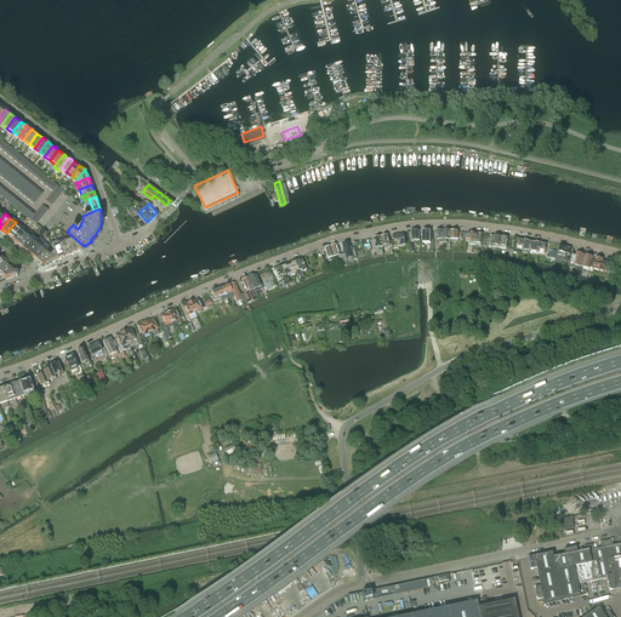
[(16,222),(6,233),(11,238),(21,227),(16,222)]
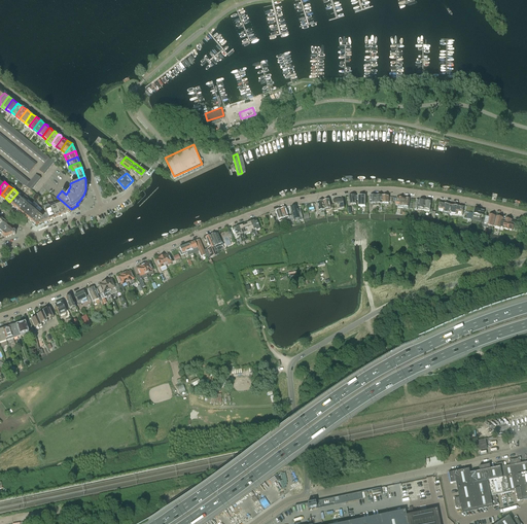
[(18,193),(9,202),(14,205),(22,196),(18,193)]
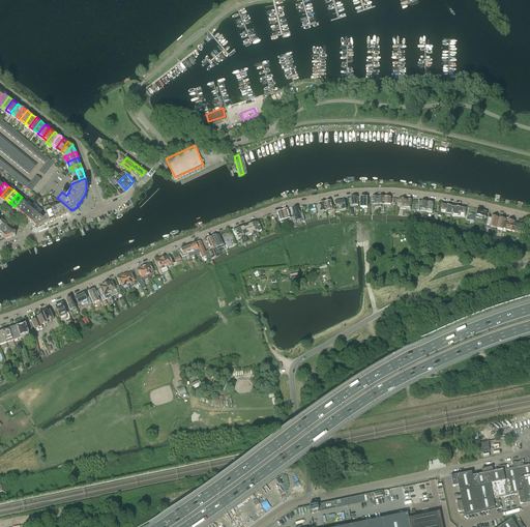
[(22,197),(15,206),(19,210),(26,200),(22,197)]
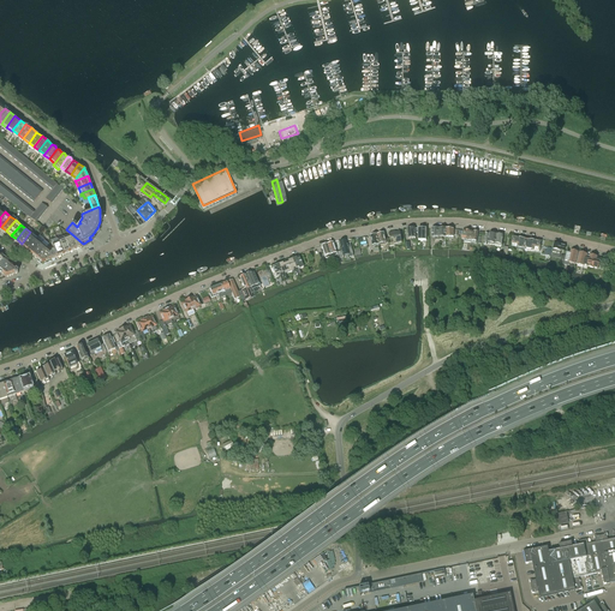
[(402,239),(400,228),(395,229),(395,228),(389,229),(390,237),(387,237),(388,244),(398,241),(398,240),(402,239)]
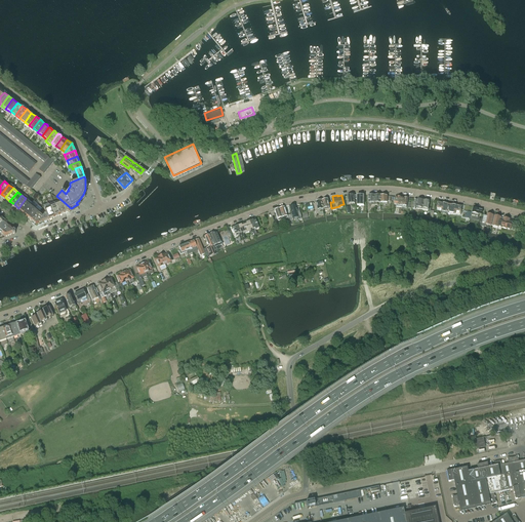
[(431,208),(432,205),(429,205),(430,198),(423,197),(423,205),(429,206),(428,209),(431,209),(430,214),(433,214),(434,208),(431,208)]
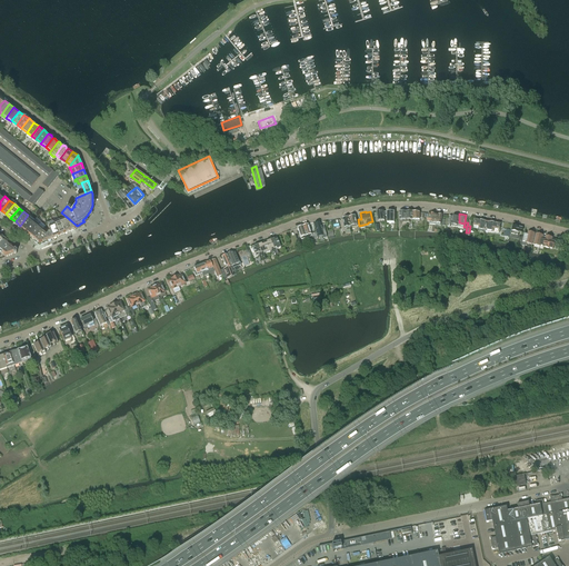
[(28,215),(20,226),(25,229),(33,218),(29,215),(28,215)]
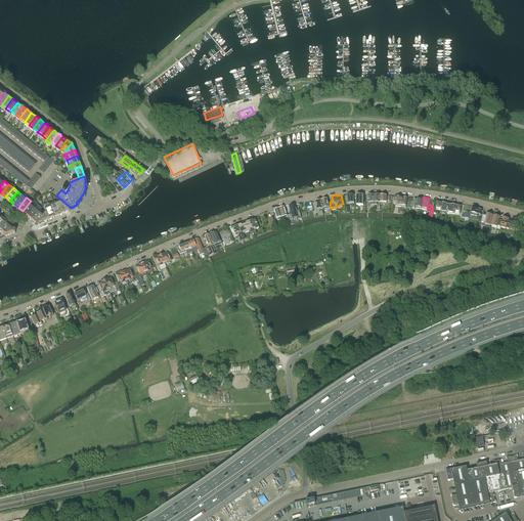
[(59,198),(54,201),(59,212),(64,210),(60,201),(59,198)]
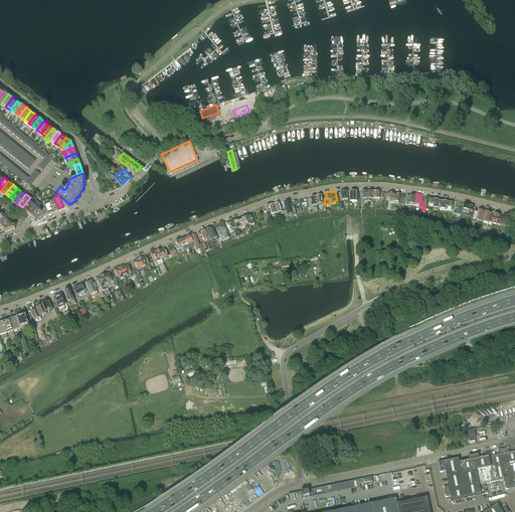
[(427,204),(440,206),(442,197),(438,197),(437,196),(436,196),(435,196),(430,195),(427,204)]
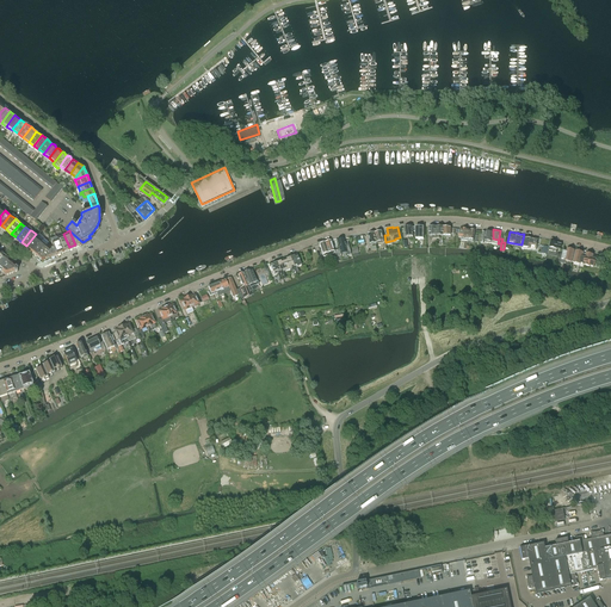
[(36,234),(26,246),(31,251),(41,239),(36,234)]
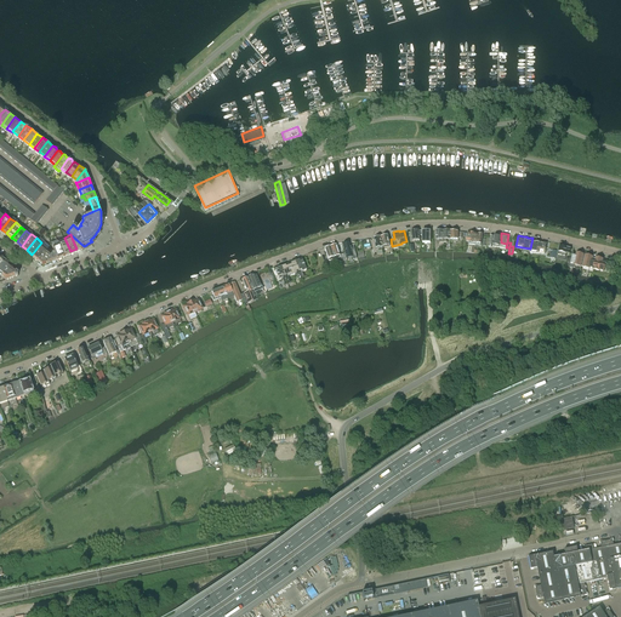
[(64,238),(58,240),(63,255),(70,251),(64,238)]
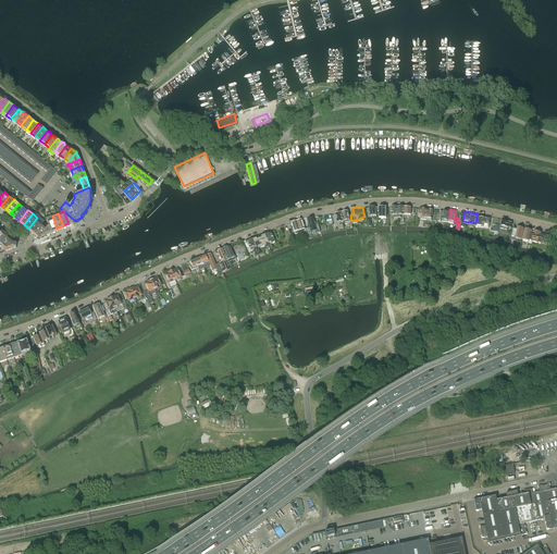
[(66,213),(64,213),(69,223),(75,221),(66,213)]
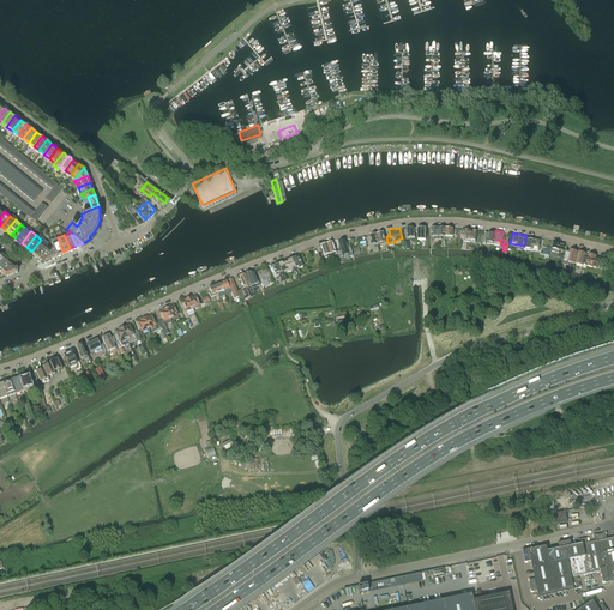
[(530,236),(527,235),(524,246),(539,247),(540,237),(534,236),(533,236),(531,236),(530,236)]
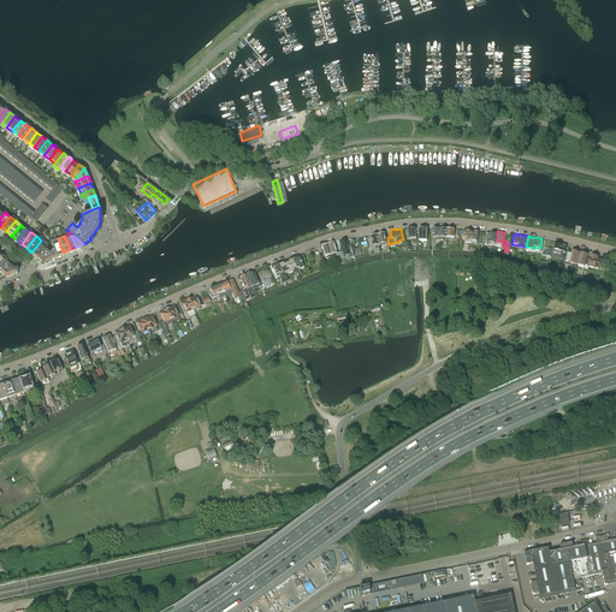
[(52,241),(54,247),(58,255),(63,253),(58,238),(52,241)]
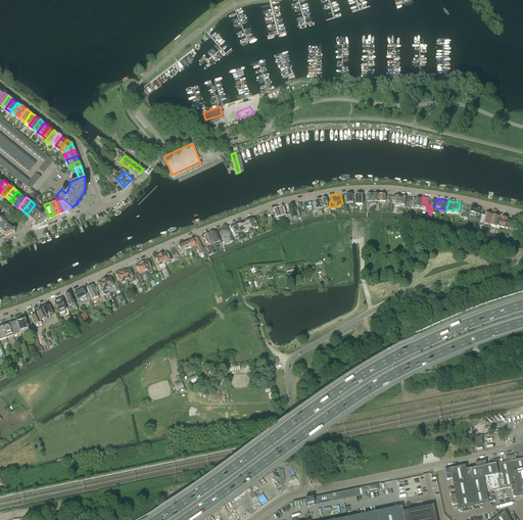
[(298,209),(298,206),(295,207),(294,202),(288,203),(291,216),(296,215),(297,217),(300,216),(298,209)]
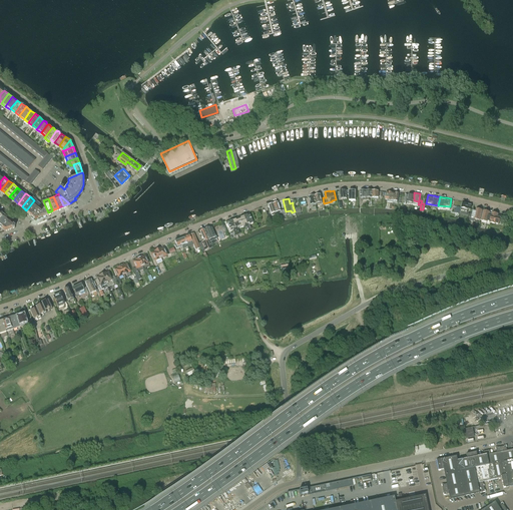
[(278,199),(273,200),(276,211),(277,211),(277,212),(278,212),(278,211),(282,210),(283,212),(286,211),(285,206),(280,208),(278,199)]
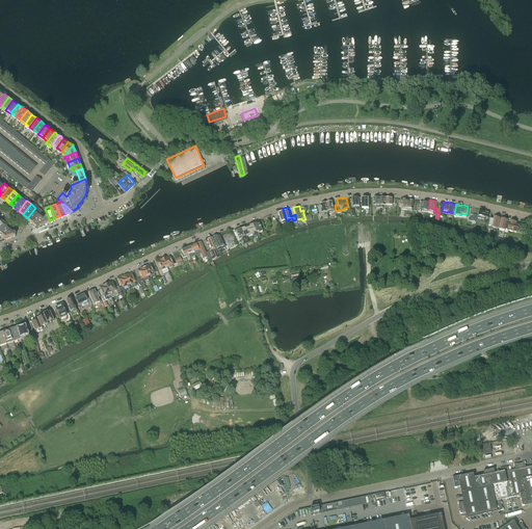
[(487,215),(488,210),(482,209),(482,208),(481,207),(480,208),(479,208),(477,215),(477,219),(483,220),(484,217),(489,218),(489,216),(486,215),(487,215)]
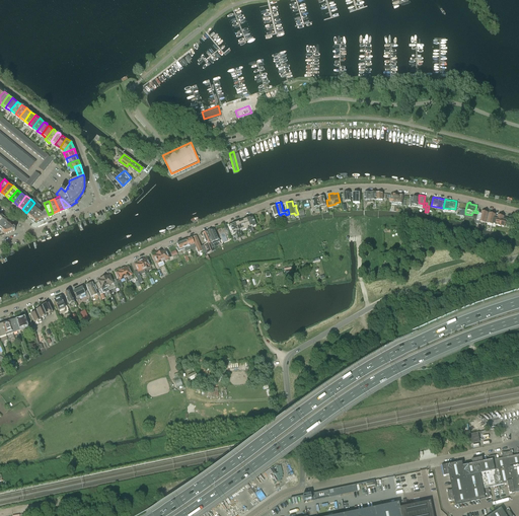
[(34,203),(26,213),(31,216),(39,206),(34,203)]
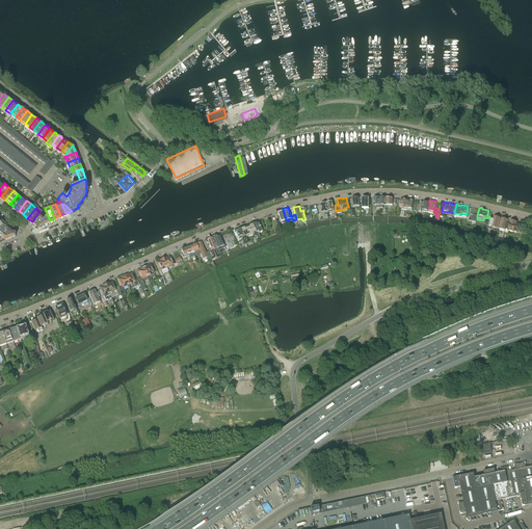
[(40,211),(32,221),(36,226),(41,223),(38,222),(45,215),(40,211)]
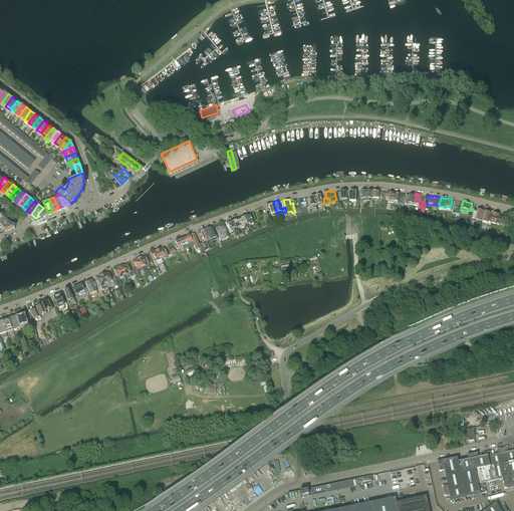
[(459,216),(461,206),(455,205),(453,214),(459,216)]
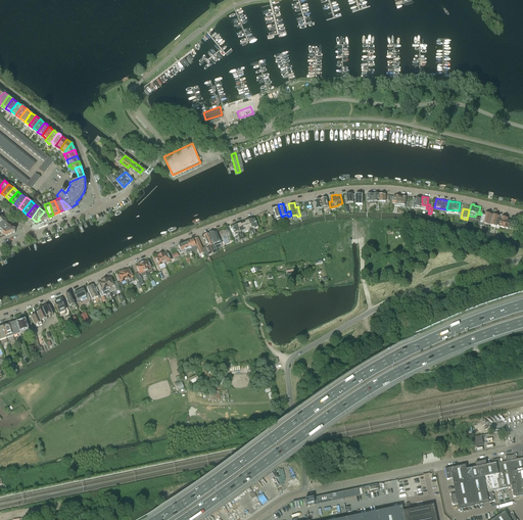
[(38,219),(40,220),(49,217),(46,209),(45,210),(44,211),(38,219)]
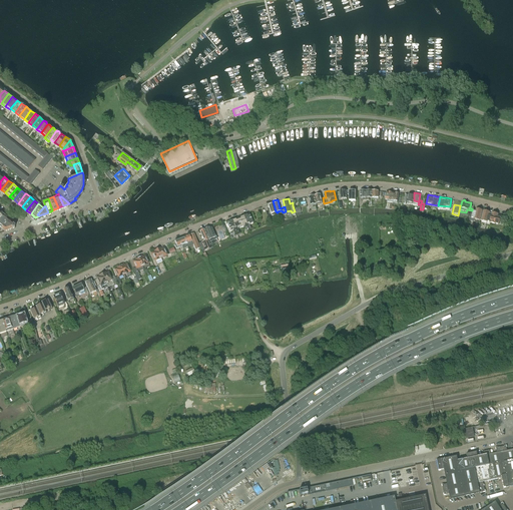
[(476,207),(473,206),(471,215),(474,215),(474,216),(479,217),(480,217),(481,217),(483,208),(480,208),(480,206),(477,206),(476,207)]
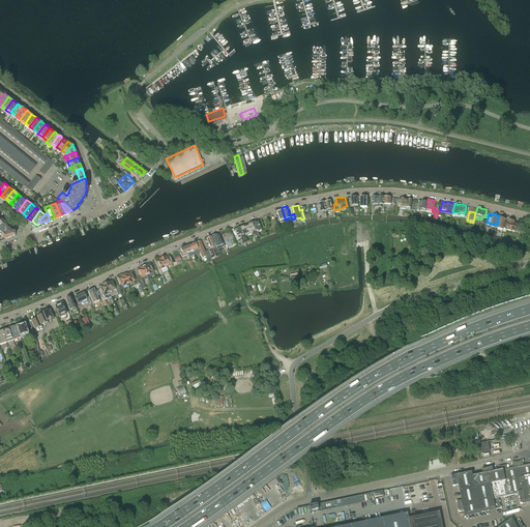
[(502,216),(499,215),(497,225),(498,225),(498,226),(503,227),(503,226),(506,227),(508,217),(505,217),(505,216),(505,215),(502,214),(502,216)]
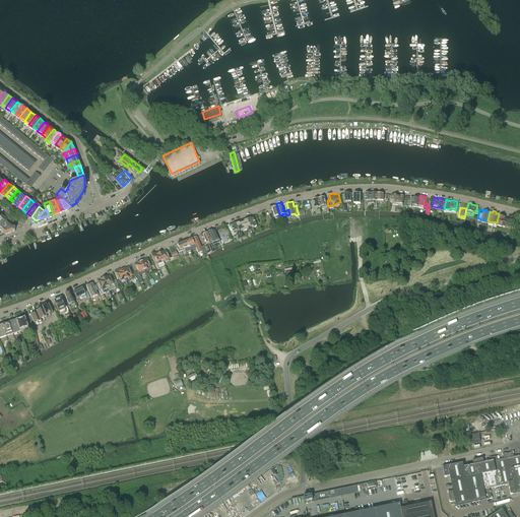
[(499,213),(497,222),(502,224),(502,223),(506,224),(508,215),(503,214),(503,213),(500,212),(500,213),(499,213)]
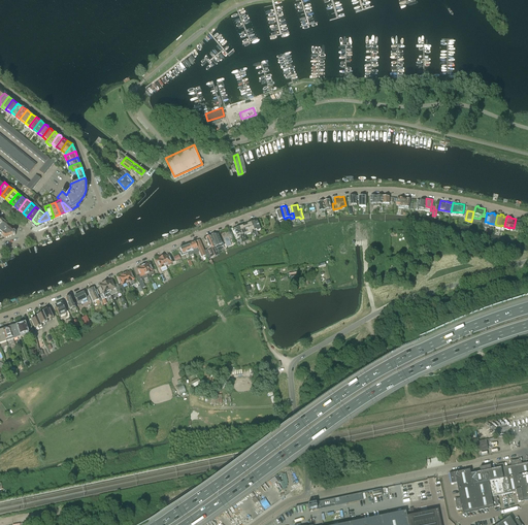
[(254,218),(251,220),(254,228),(256,228),(257,229),(260,227),(257,219),(255,220),(254,218)]
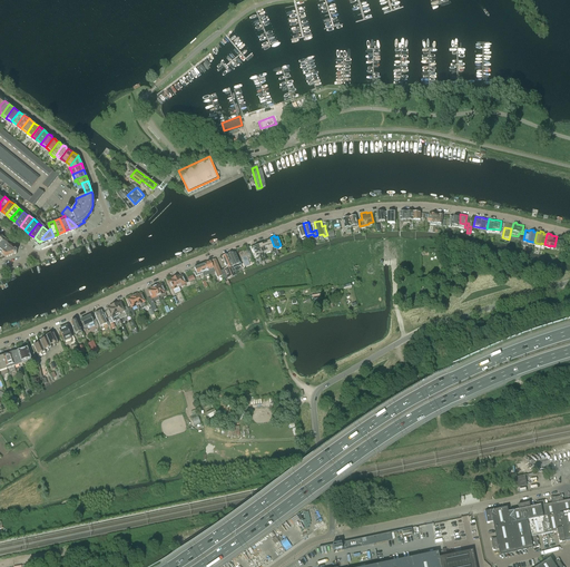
[(267,240),(265,241),(268,250),(272,248),(272,247),(274,246),(271,237),(266,238),(267,240)]
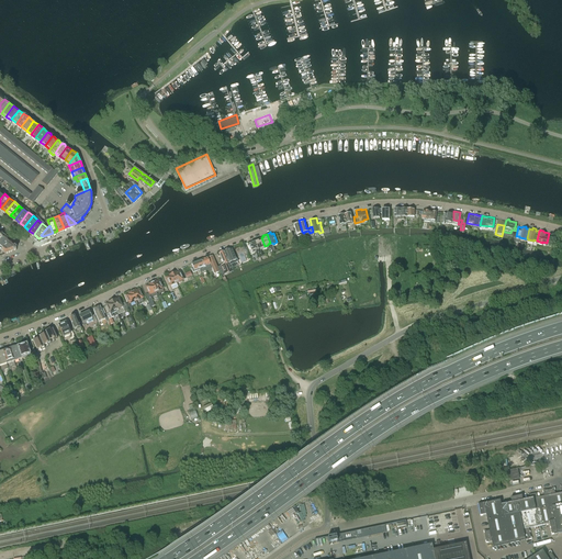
[(258,237),(255,238),(258,248),(260,247),(260,248),(265,246),(261,237),(259,238),(258,237)]
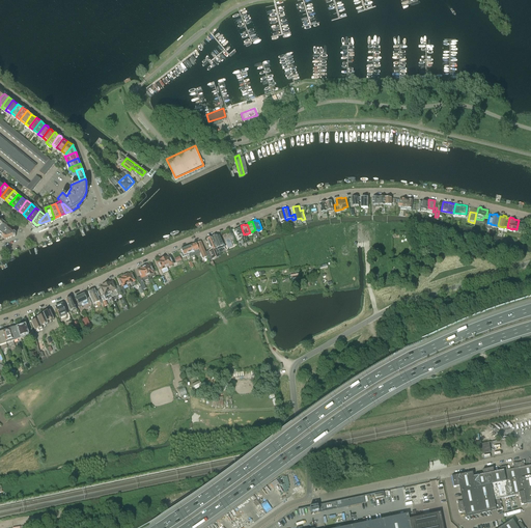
[(16,231),(8,225),(1,234),(5,238),(15,233),(16,231)]
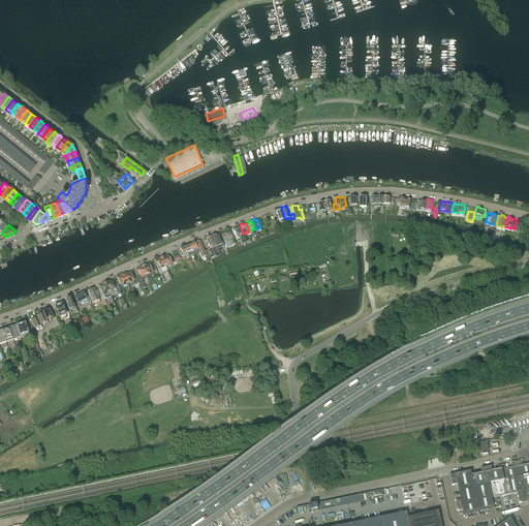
[(234,227),(237,237),(241,235),(243,234),(240,224),(236,225),(237,227),(234,227)]
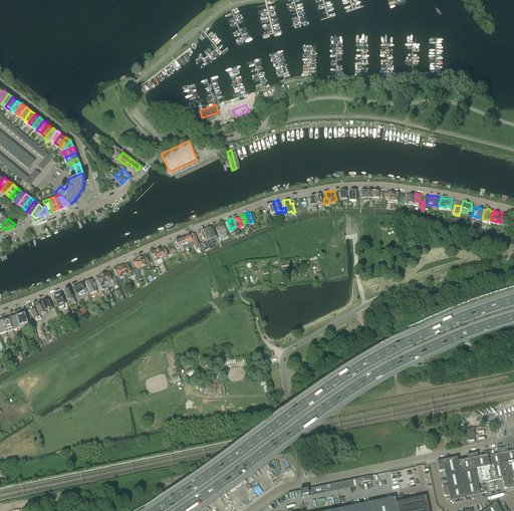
[(218,237),(213,224),(210,226),(210,225),(205,226),(210,240),(218,237)]
